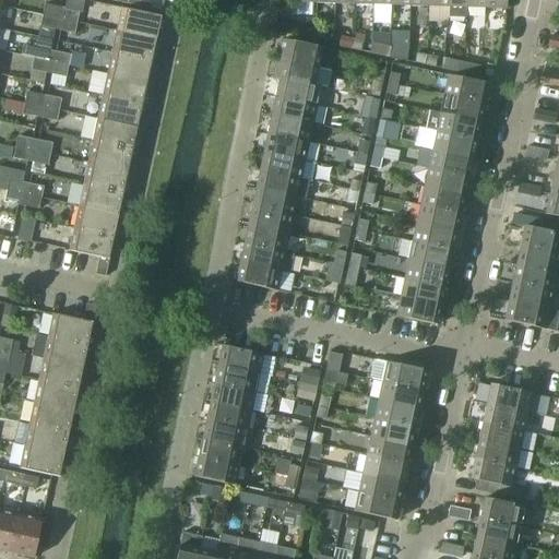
[(465,19),(466,9),(465,0),(447,0),(447,8),(447,18),(465,19)]
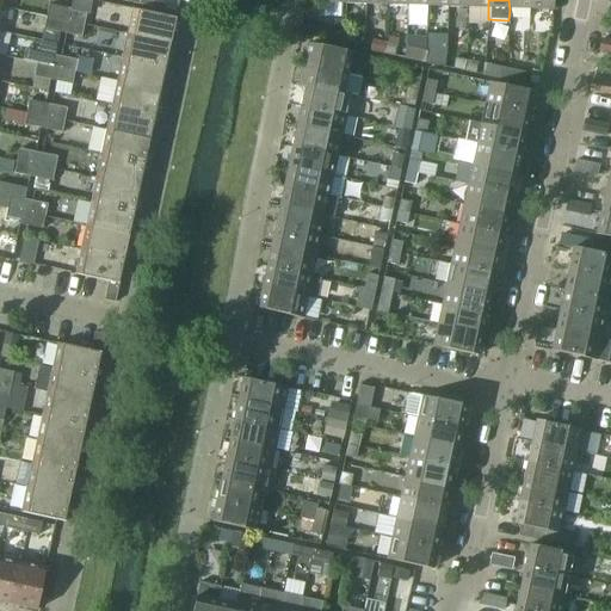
[(530,0),(508,0),(510,10),(530,10),(530,0)]
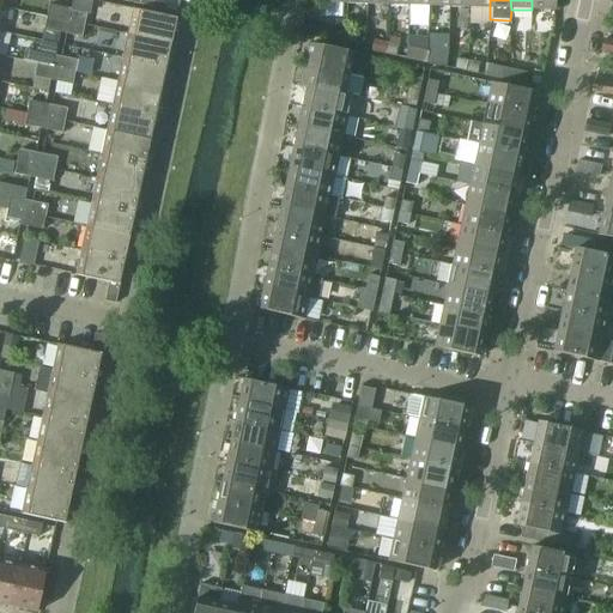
[(553,0),(532,0),(532,10),(553,11),(553,0)]
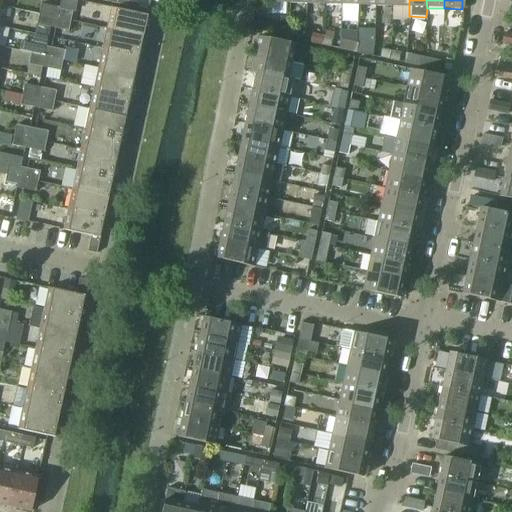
[(40,5),(38,14),(52,17),(54,7),(40,5)]
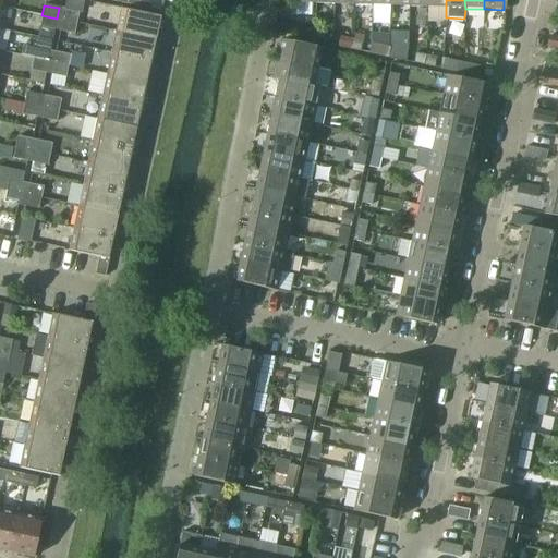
[(79,12),(63,9),(61,21),(76,24),(79,12)]
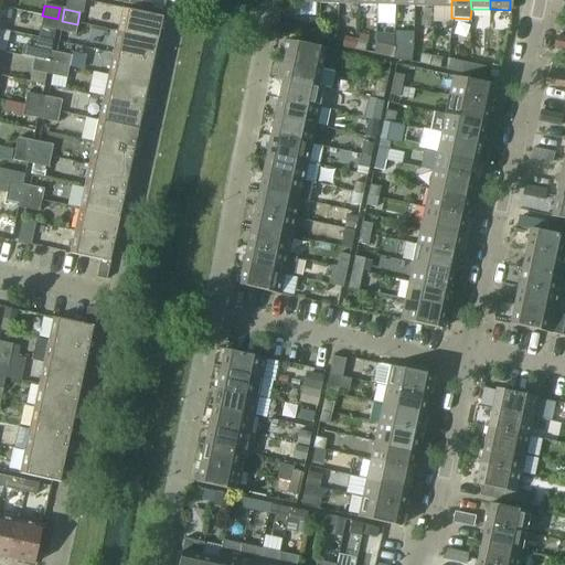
[(162,18),(123,9),(117,32),(157,41),(162,18)]
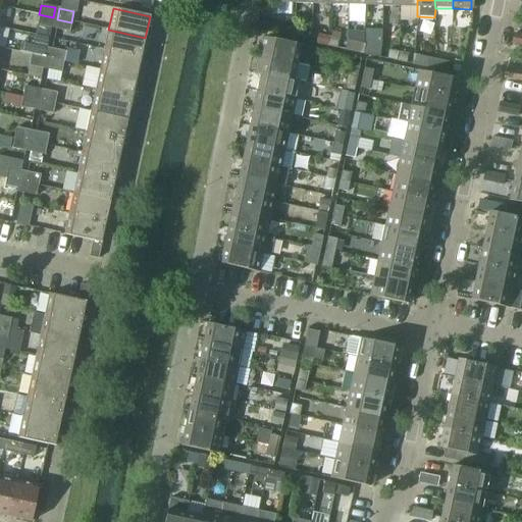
[(53,17),(39,14),(37,25),(51,29),(53,17)]
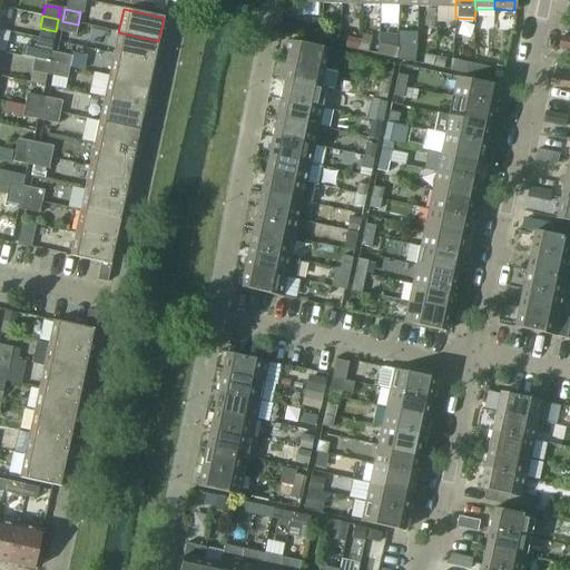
[(78,25),(62,21),(60,32),(76,36),(78,25)]
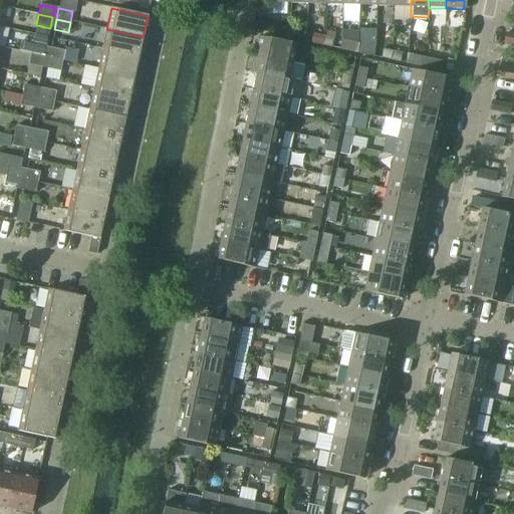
[(48,37),(50,28),(36,25),(34,34),(48,37)]
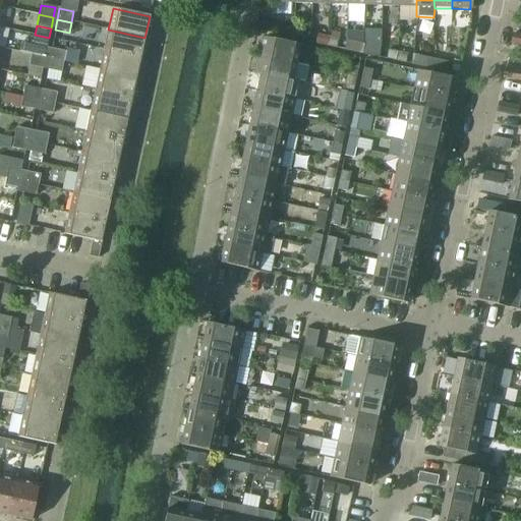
[(283,27),(281,37),(291,39),(293,30),(283,27)]
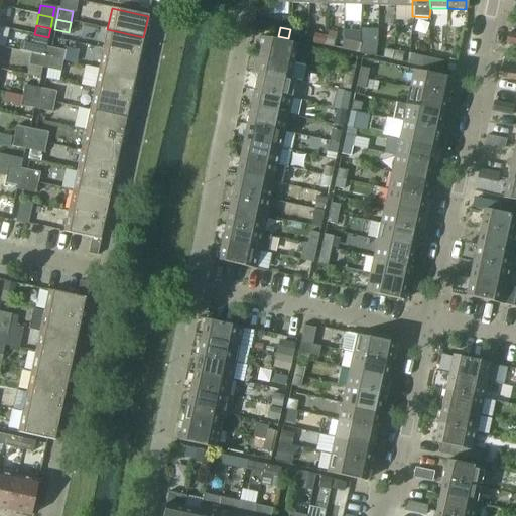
[(143,37),(107,29),(103,49),(139,57),(143,37)]
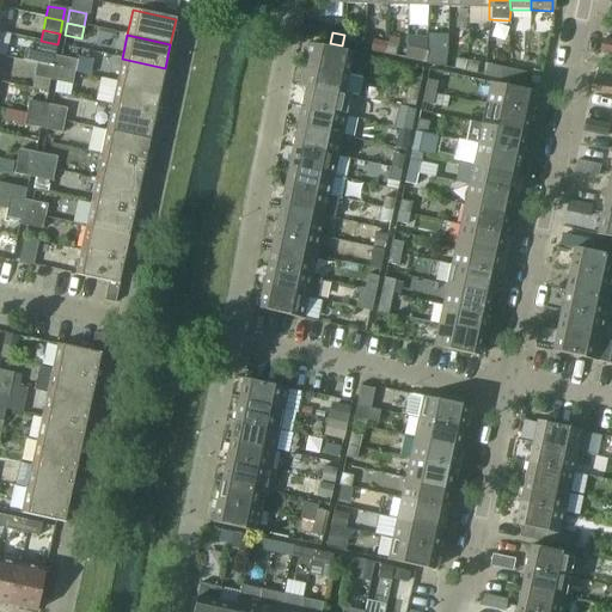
[(356,37),(344,35),(342,46),(354,49),(356,37)]
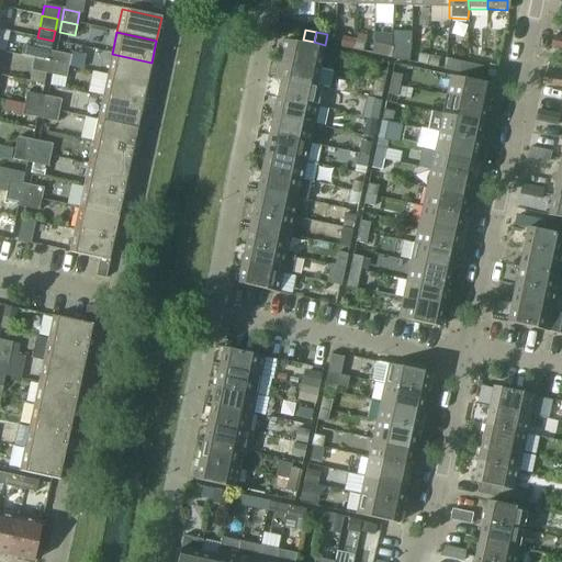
[(51,52),(53,41),(37,37),(35,49),(51,52)]
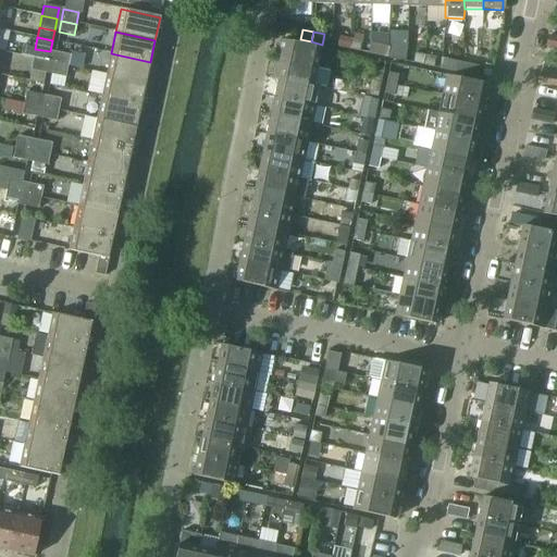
[(341,37),(338,48),(348,50),(350,40),(341,37)]
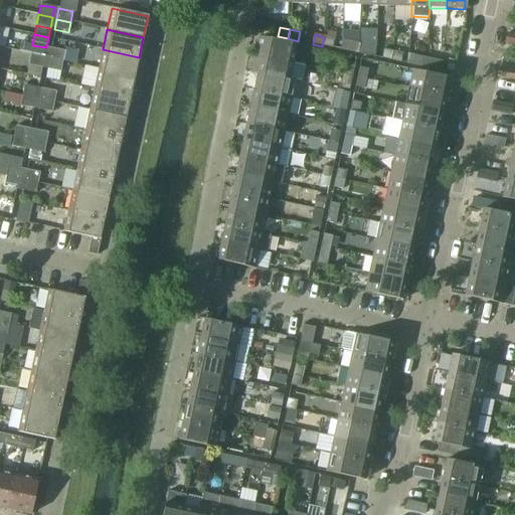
[(505,43),(514,45),(514,42),(514,35),(507,34),(505,43)]
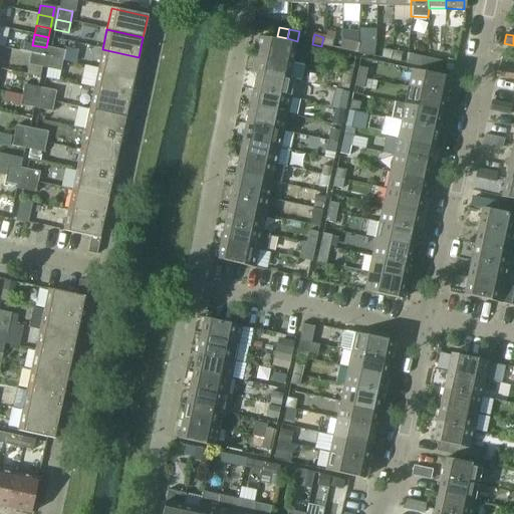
[(295,45),(258,37),(254,55),(292,63),(295,45)]
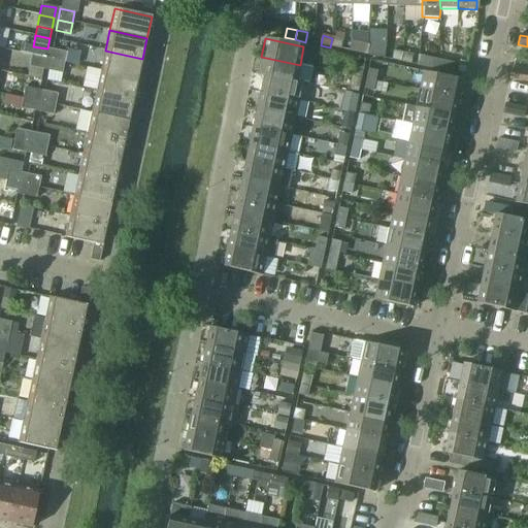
[(342,40),(334,38),(332,38),(330,47),(340,50),(342,40)]
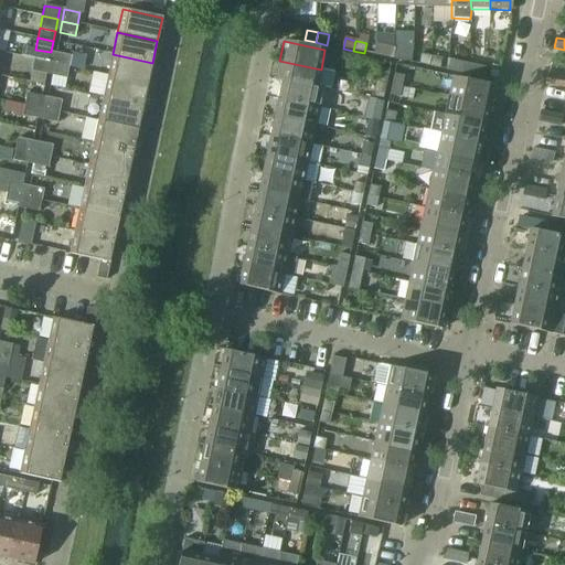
[(381,56),(383,46),(375,44),(373,55),(381,56)]
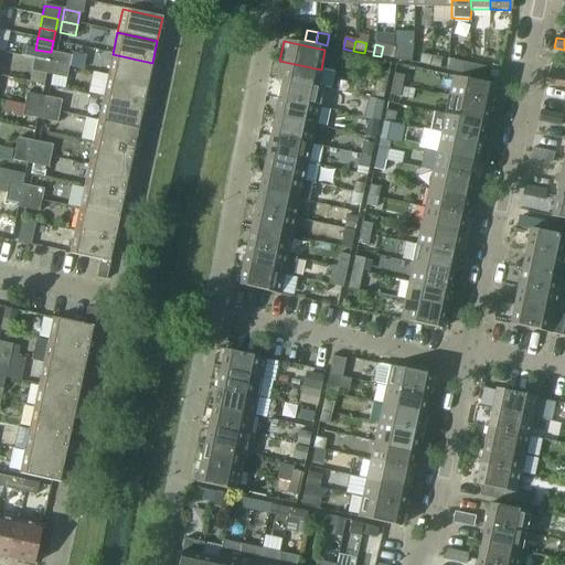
[(33,60),(35,50),(23,46),(21,57),(33,60)]
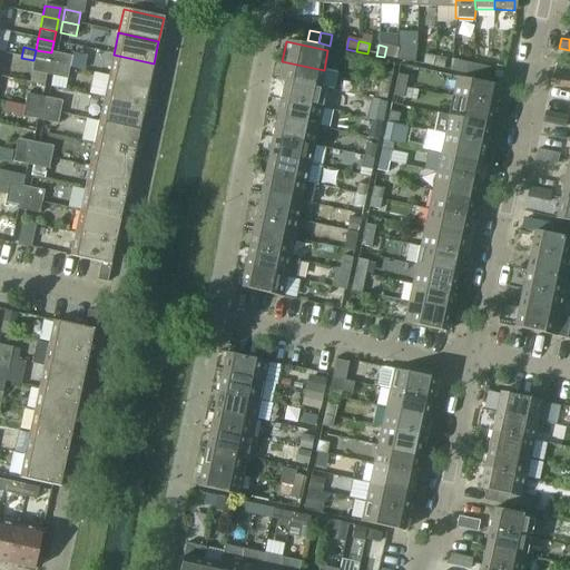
[(386,47),(384,57),(395,59),(397,49),(386,47)]
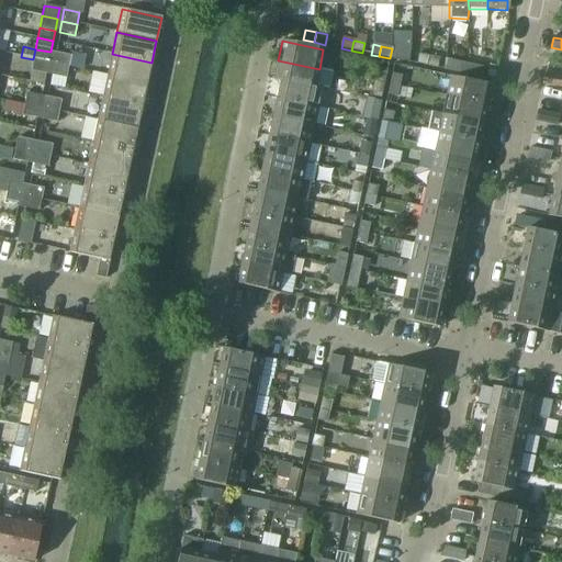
[(403,51),(392,48),(390,58),(401,60),(403,51)]
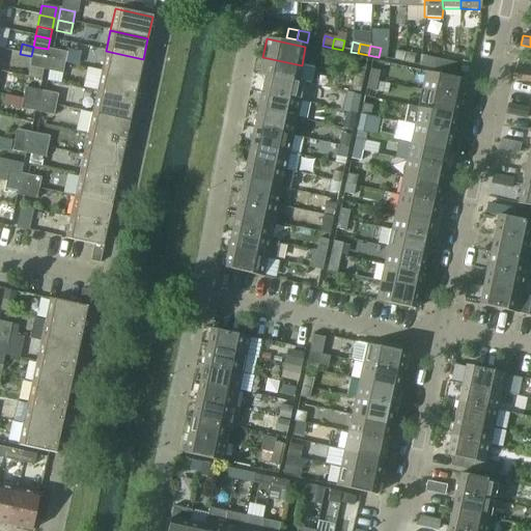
[(33,47),(31,56),(46,59),(48,49),(33,47)]
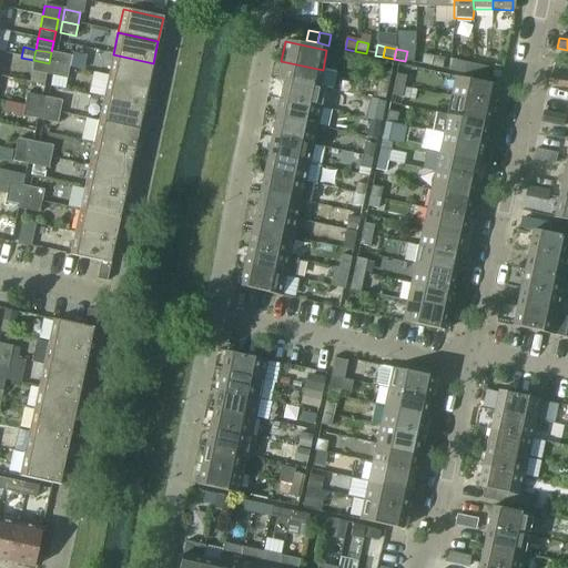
[(71,57),(56,53),(53,66),(69,69),(71,57)]
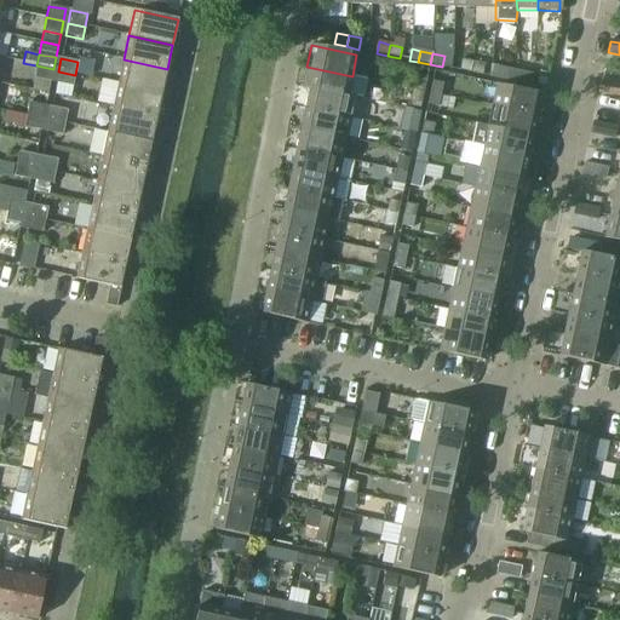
[(167,69),(124,59),(118,84),(162,93),(167,69)]
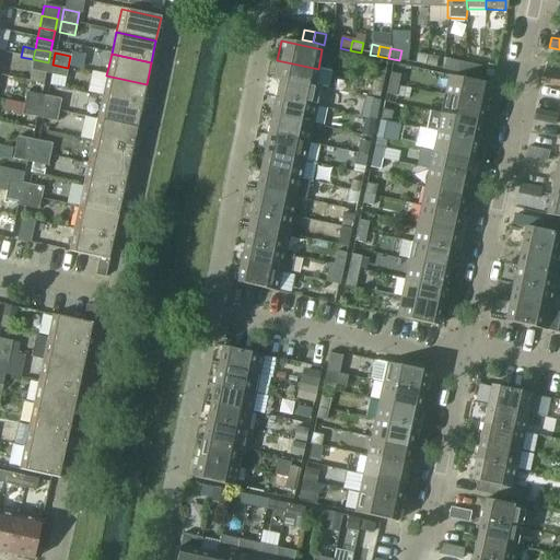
[(417,54),(415,63),(424,66),(427,56),(417,54)]
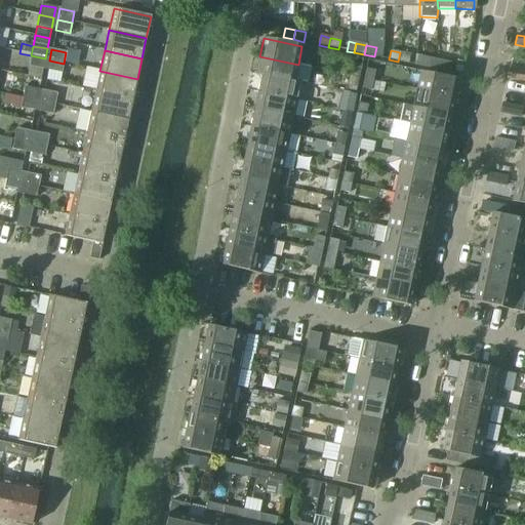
[(410,54),(401,52),(400,52),(398,62),(408,65),(410,54)]
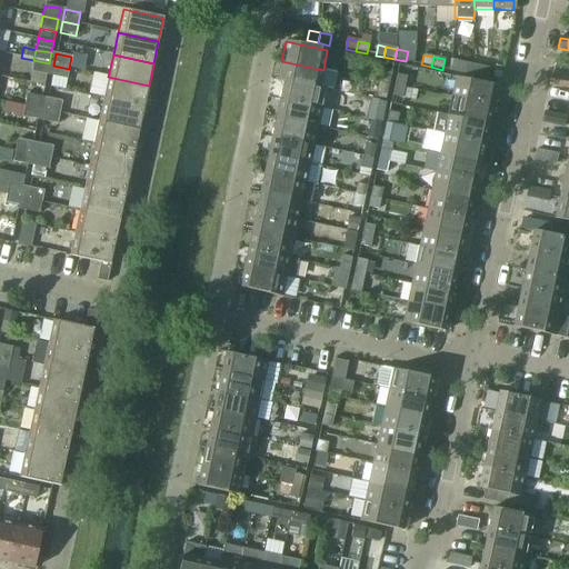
[(49,63),(33,60),(31,72),(46,76),(49,63)]
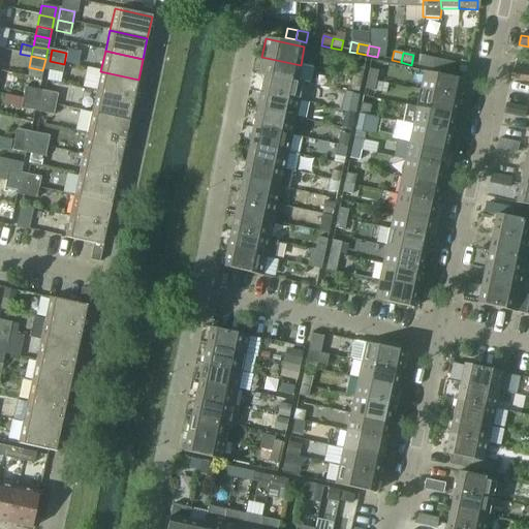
[(301,65),(261,57),(257,75),(263,76),(263,75),(297,83),(297,82),(301,65)]
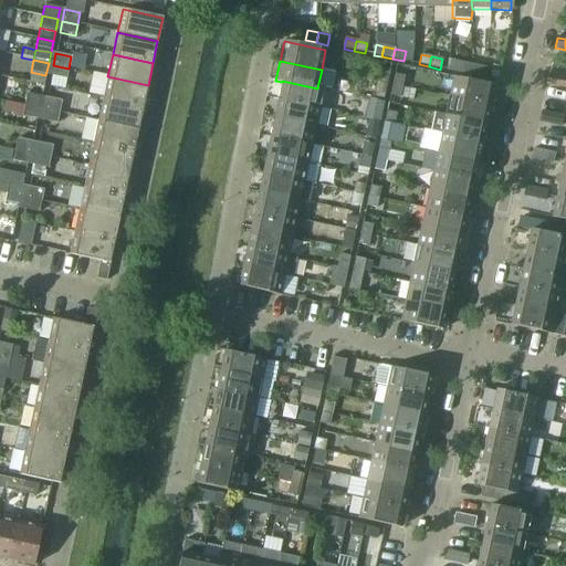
[(454,62),(452,72),(462,74),(464,64),(454,62)]
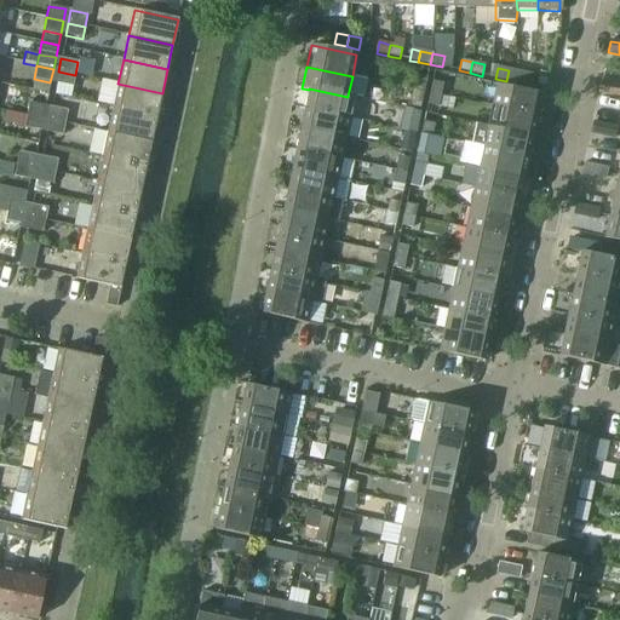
[(521,73),(509,70),(506,81),(518,84),(521,73)]
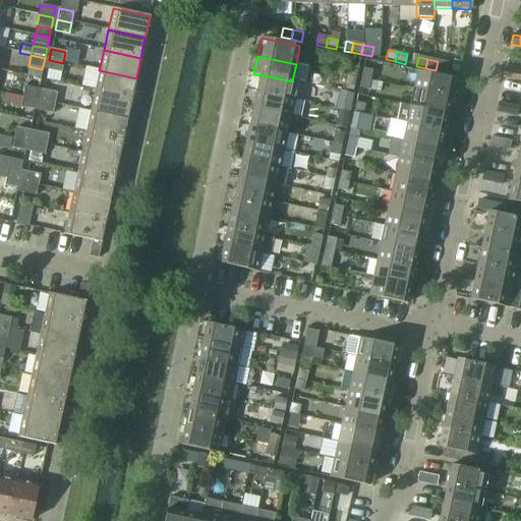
[(63,63),(49,60),(47,70),(61,73),(63,63)]
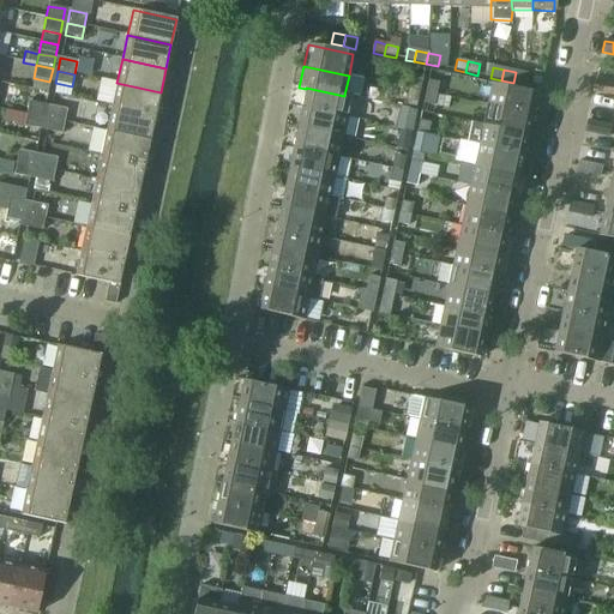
[(528,74),(516,72),(513,83),(525,85),(528,74)]
